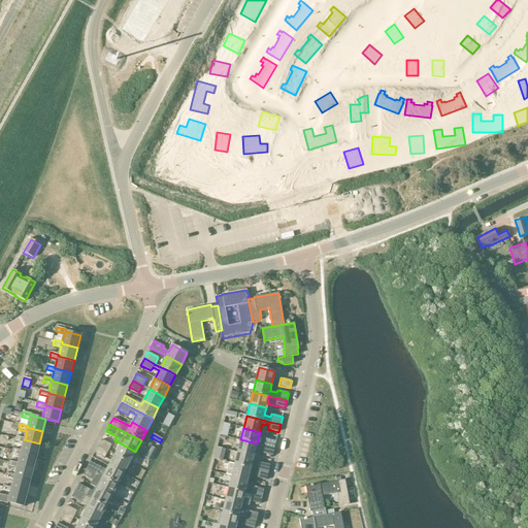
[(36,456),(39,443),(24,439),(25,438),(17,436),(15,437),(9,436),(8,436),(7,438),(23,442),(21,451),(21,453),(36,456)]
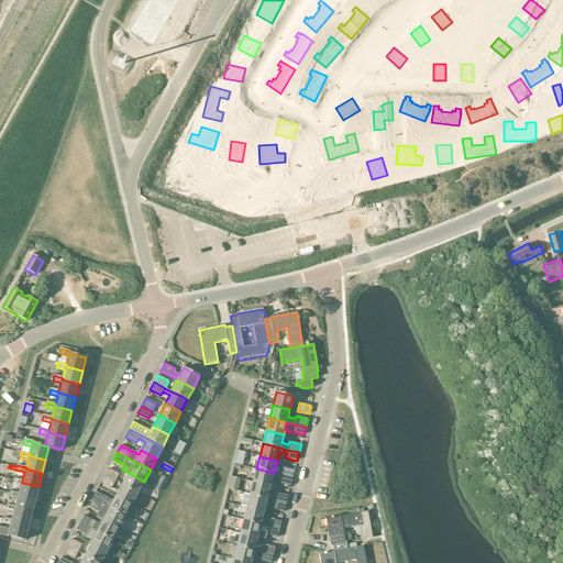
[(283,467),(280,475),(293,478),(295,470),(283,467)]
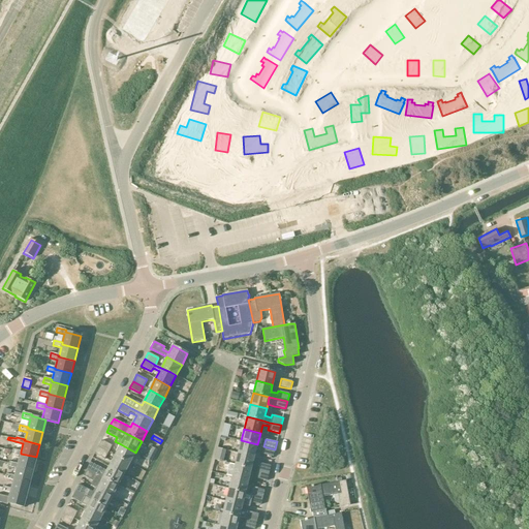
[(102,440),(98,447),(109,453),(112,445),(102,440)]
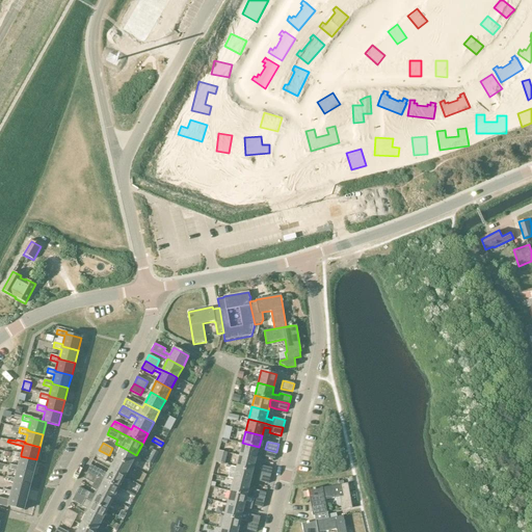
[(242,443),(239,455),(256,459),(259,447),(242,443)]
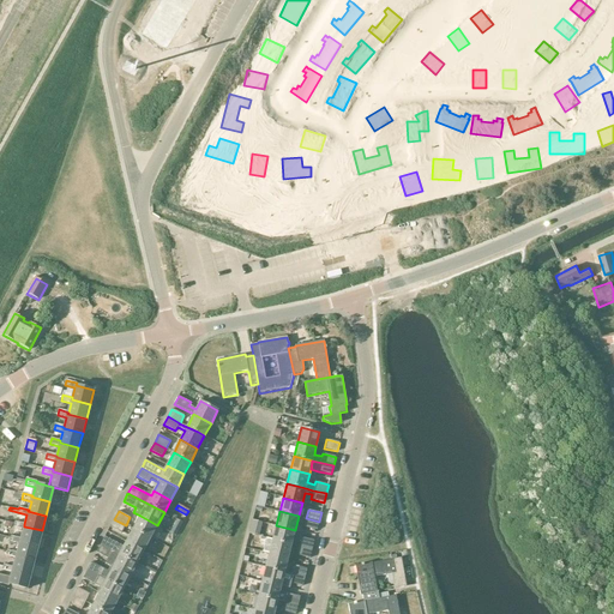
[(140,516),(133,529),(151,539),(157,525),(140,516)]
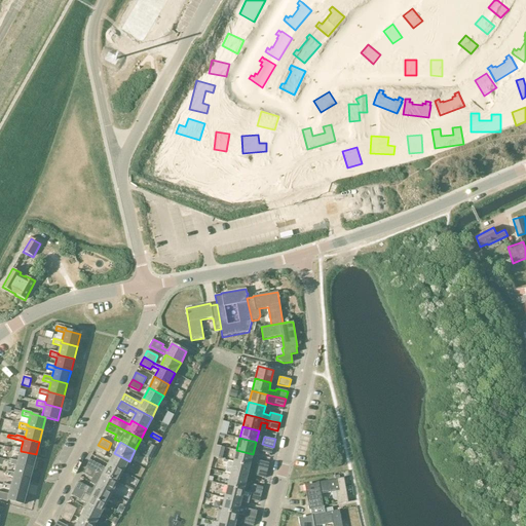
[(262,444),(260,451),(271,454),(273,447),(262,444)]
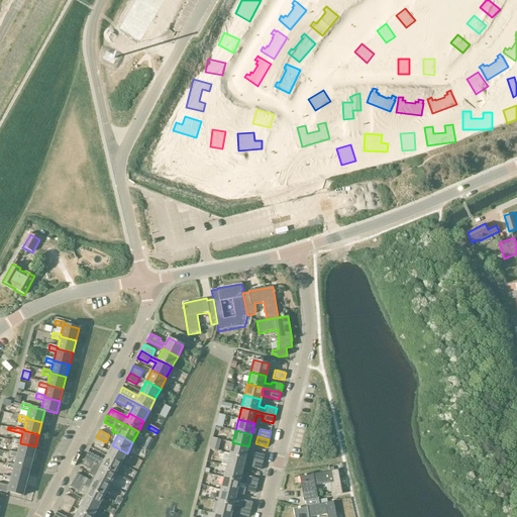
[(96,437),(93,443),(102,449),(106,442),(96,437)]
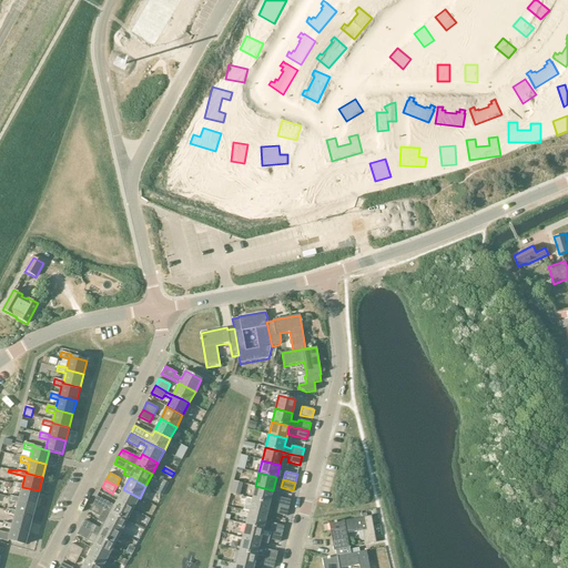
[(21,490),(19,498),(19,500),(34,504),(39,490),(22,487),(22,485),(14,483),(12,487),(21,490)]
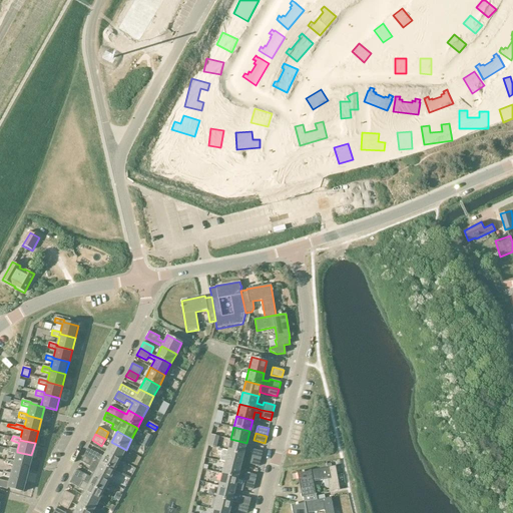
[(230,439),(227,451),(243,455),(246,443),(230,439)]
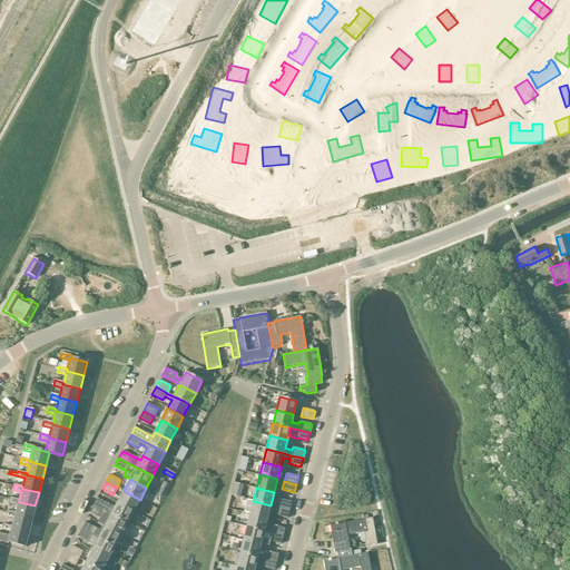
[(124,491),(118,502),(134,511),(140,500),(124,491)]
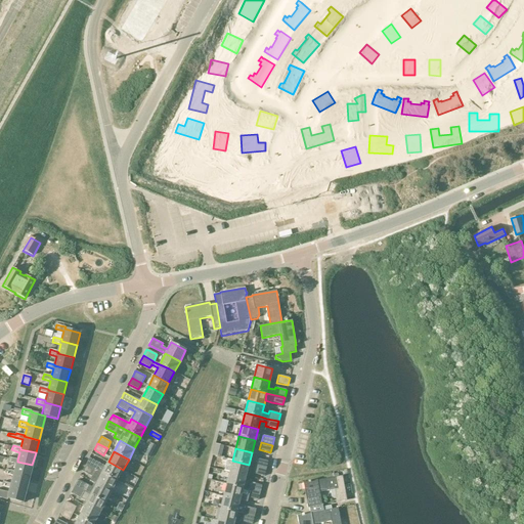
[(16,465),(14,472),(14,474),(29,477),(32,465),(17,462),(17,460),(10,457),(8,463),(16,465)]
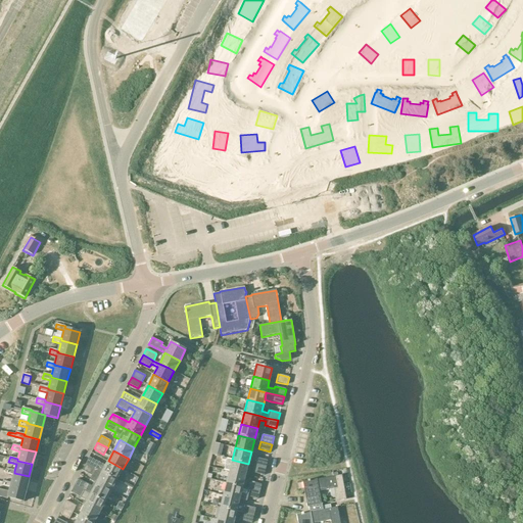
[(89,457),(86,464),(96,469),(117,480),(123,482),(128,472),(123,469),(108,461),(105,466),(89,457)]
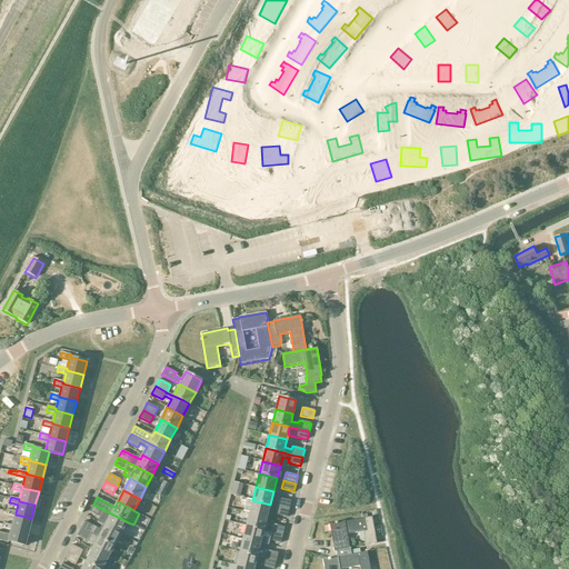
[(289,509),(291,501),(279,498),(277,506),(289,509)]
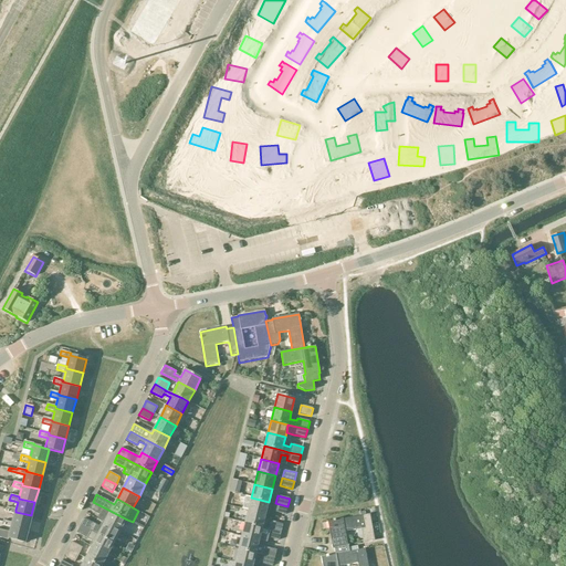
[(248,510),(265,514),(269,502),(251,498),(248,510)]
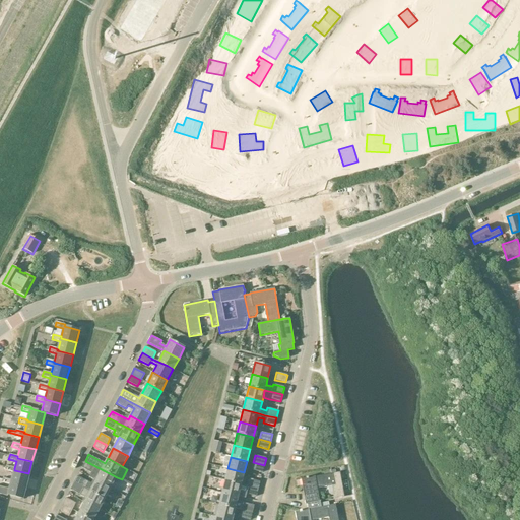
[(95,466),(85,461),(81,468),(91,473),(89,477),(95,480),(111,489),(117,477),(95,466)]
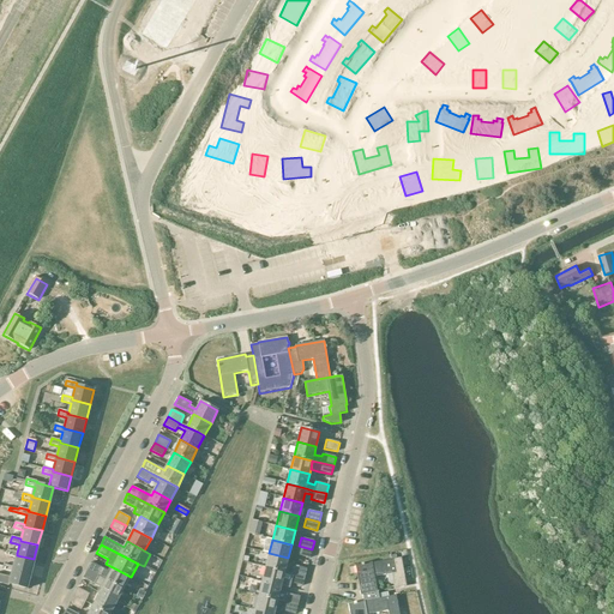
[(309,558),(312,549),(299,546),(296,555),(309,558)]
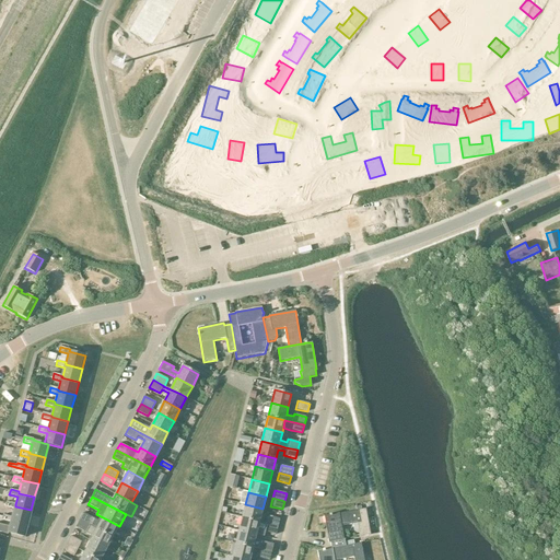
[(7,502),(7,504),(6,506),(14,509),(12,517),(11,520),(27,524),(31,510),(15,506),(15,504),(7,502)]
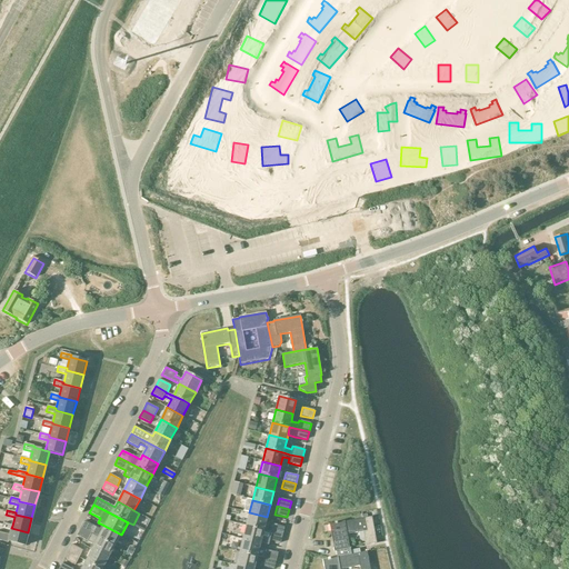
[(263,530),(267,517),(249,512),(246,526),(263,530)]
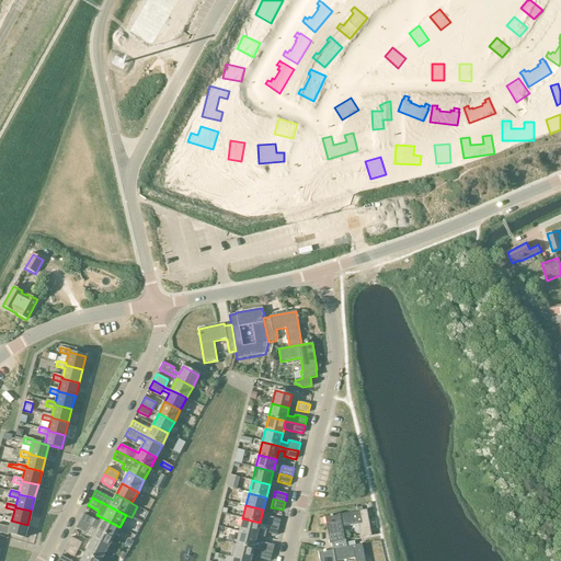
[(343,527),(358,525),(361,538),(371,536),(366,510),(359,511),(325,517),(330,544),(331,544),(332,550),(346,547),(343,527)]
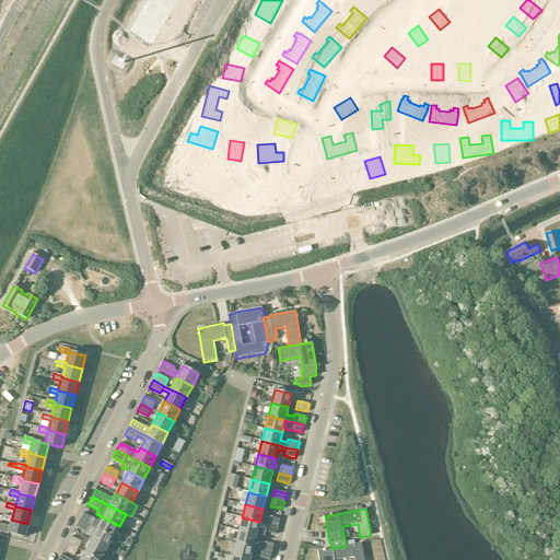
[(119,526),(103,517),(101,522),(94,518),(83,513),(80,520),(113,537),(119,526)]
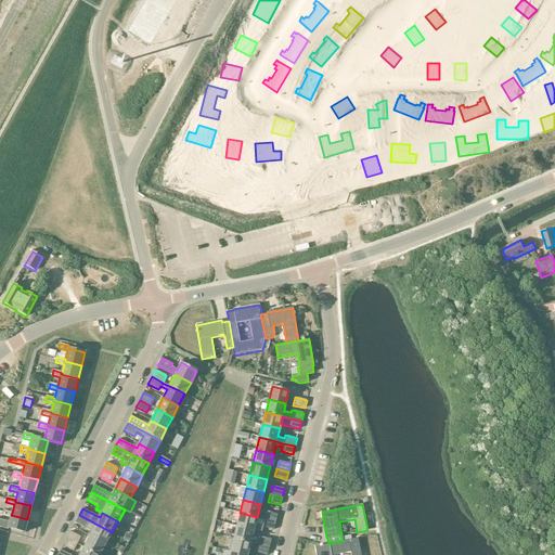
[(24,532),(27,519),(11,515),(12,513),(3,511),(2,517),(10,519),(10,521),(0,518),(0,526),(8,529),(8,528),(24,532)]
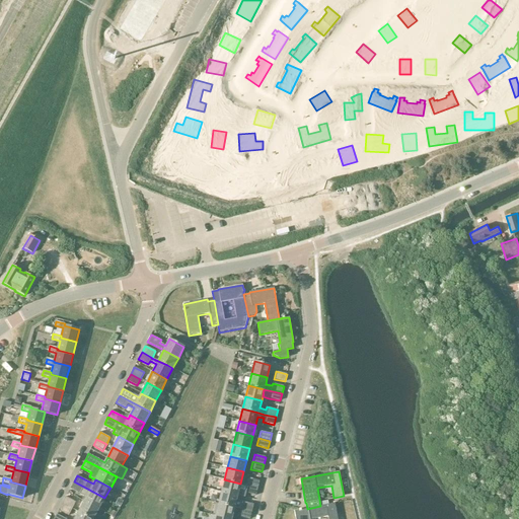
[(248,477),(246,486),(257,488),(260,480),(248,477)]
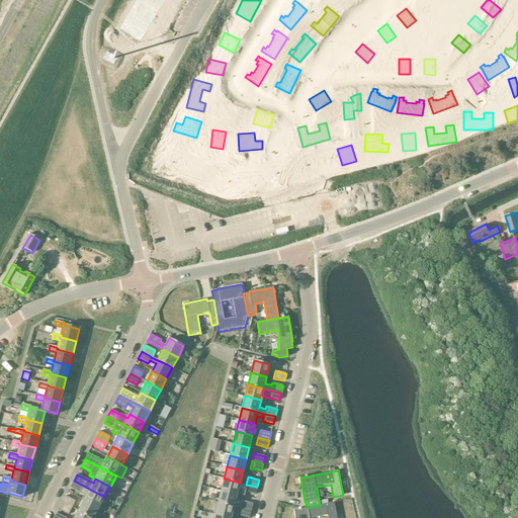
[(224,479),(221,491),(237,495),(240,483),(224,479)]
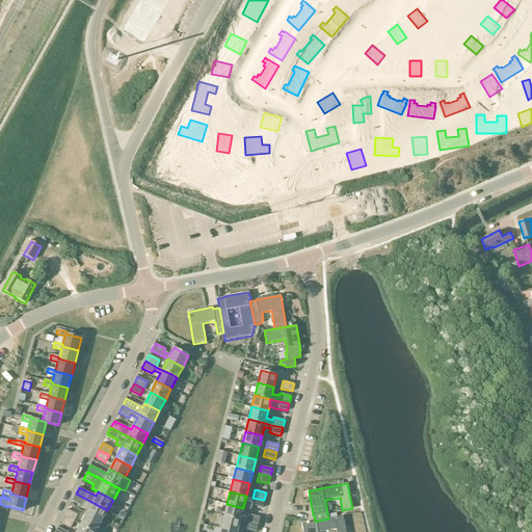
[(107,510),(76,494),(72,501),(82,506),(88,509),(86,513),(102,522),(107,510)]
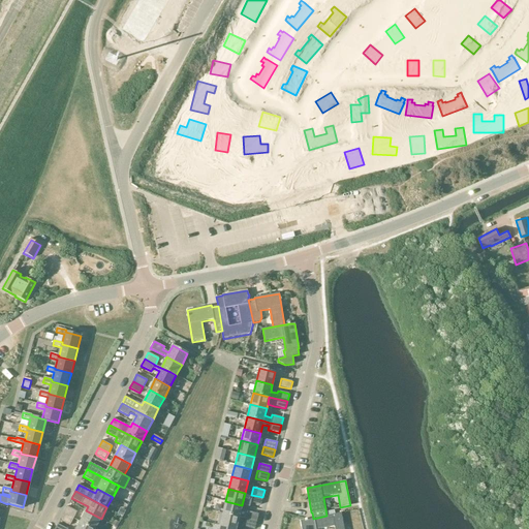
[(260,505),(262,497),(251,495),(250,502),(260,505)]
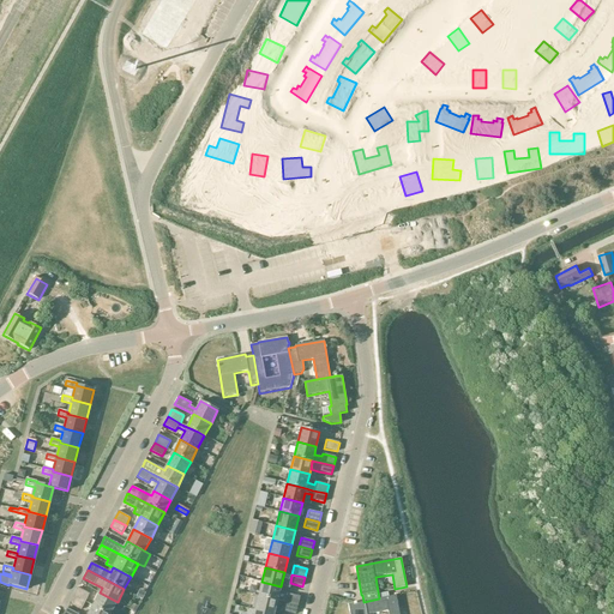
[(277,600),(281,587),(262,582),(259,595),(277,600)]
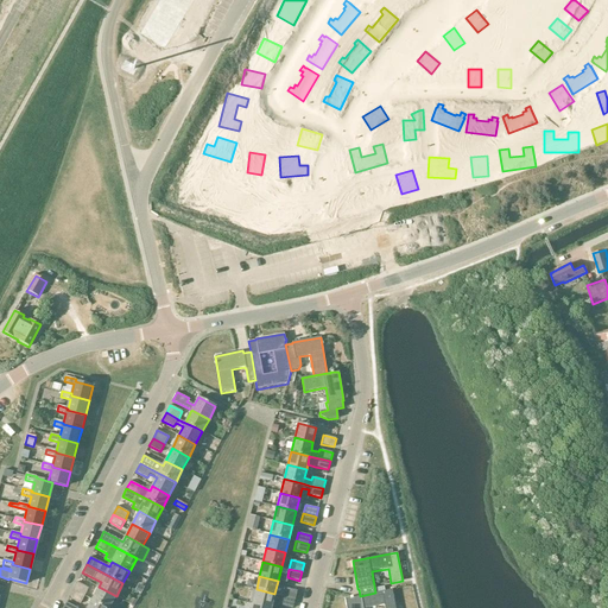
[(89,588),(77,582),(74,590),(86,596),(89,588)]
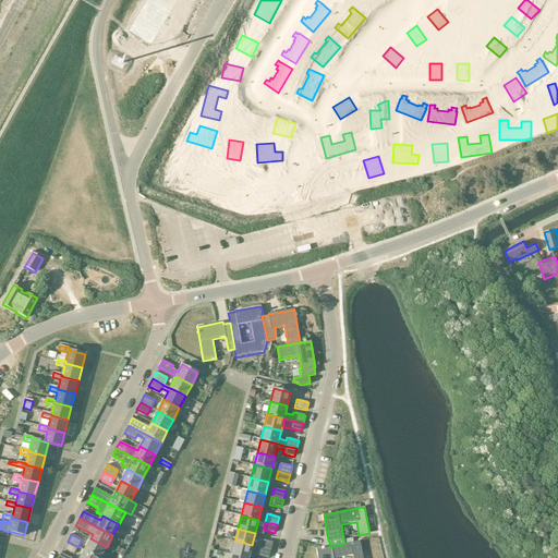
[(100,557),(107,547),(91,538),(85,550),(98,557),(100,557)]
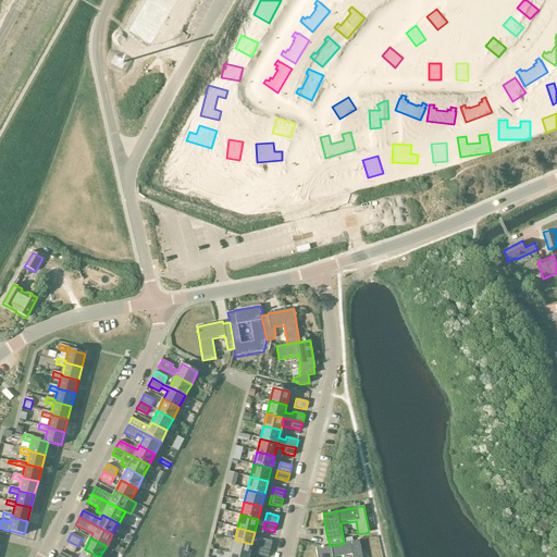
[(260,539),(258,546),(270,549),(272,541),(260,539)]
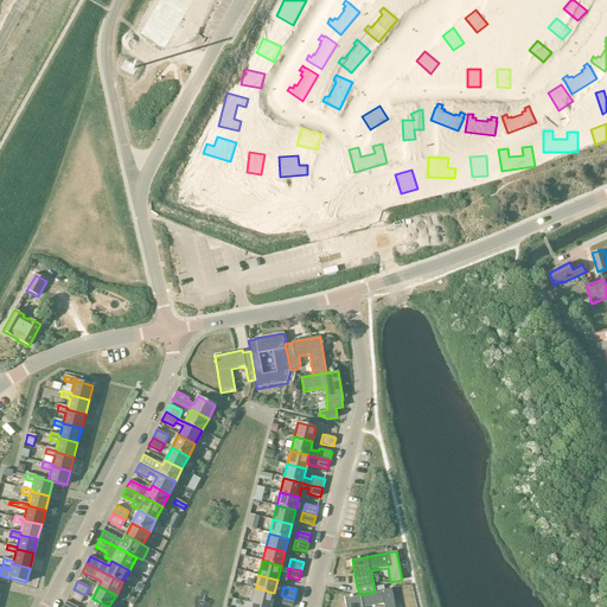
[(256,588),(253,602),(269,606),(270,606),(274,593),(256,588)]
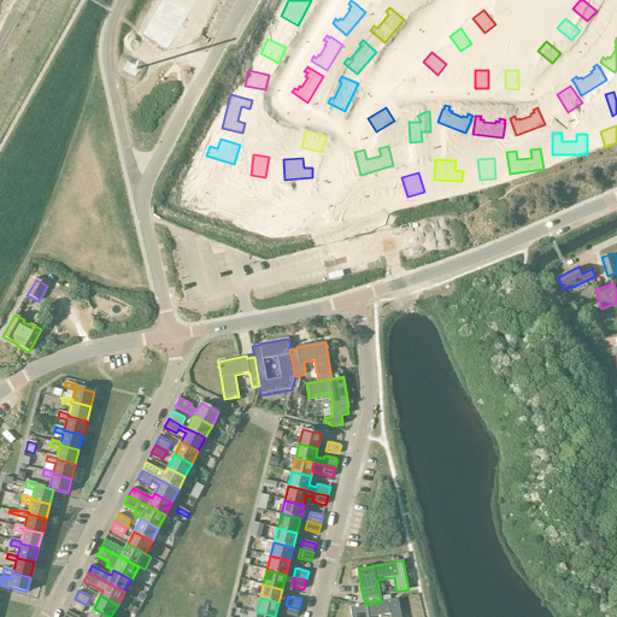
[(82,613),(87,605),(75,599),(70,607),(82,613)]
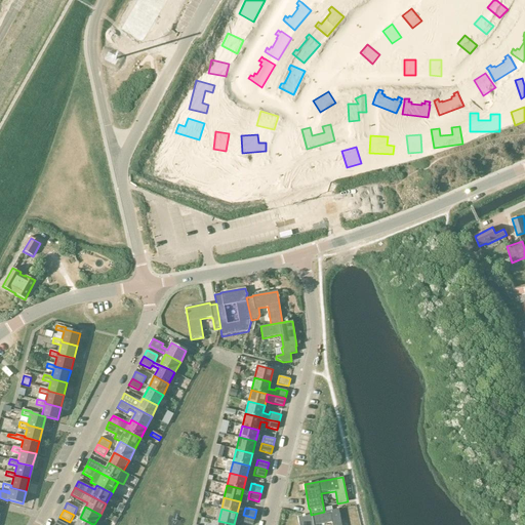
[(324,512),(311,515),(298,517),(299,524),(319,524),(332,523),(332,524),(340,524),(338,510),(324,512)]
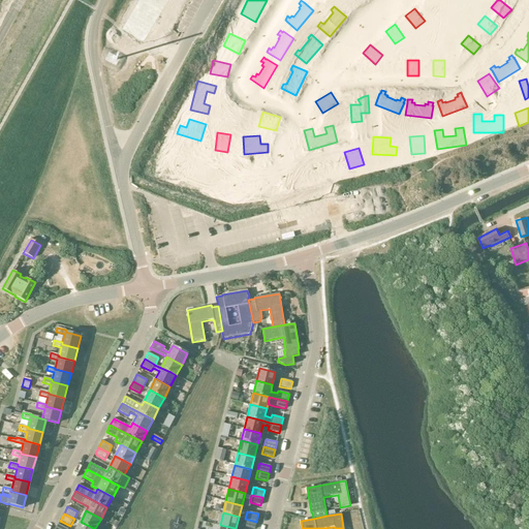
[(254,528),(256,522),(245,519),(244,526),(254,528)]
